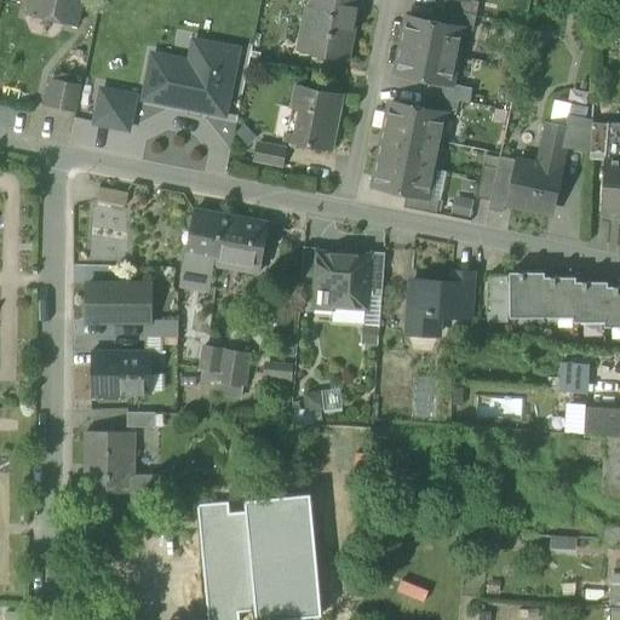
[(30,0),(28,16),(78,27),(84,0),(30,0)]
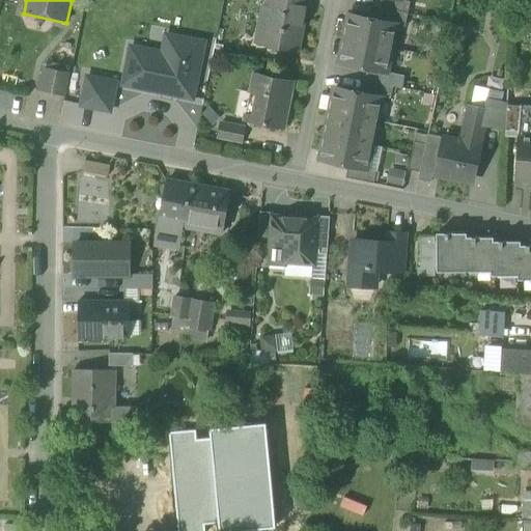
[(271,0),(268,23),(267,25),(301,32),(306,0),(271,0)]
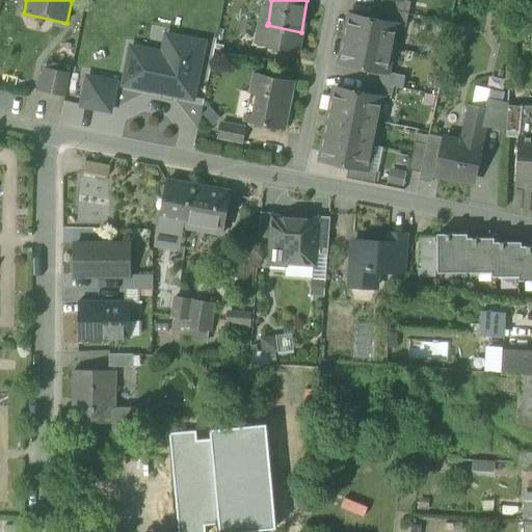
[(381,0),(380,8),(408,14),(411,2),(402,0),(381,0)]
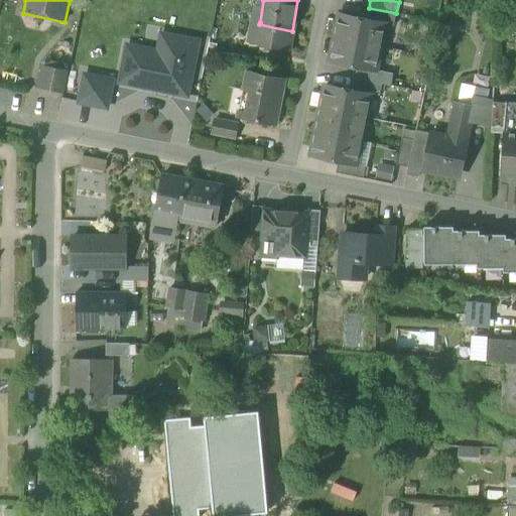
[(394,25),(396,13),(369,8),(367,20),(384,23),(394,25)]
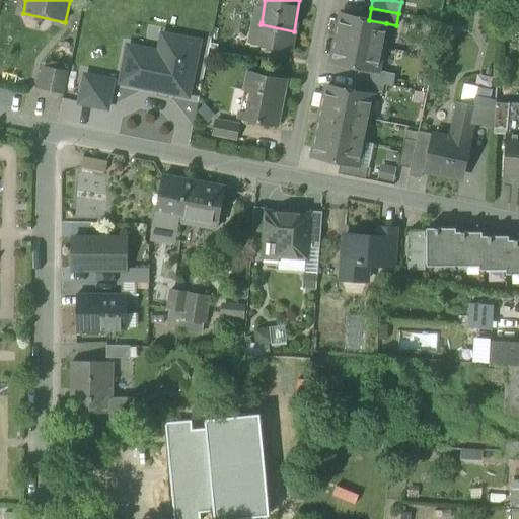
[(342,14),(337,39),(382,48),(386,23),(369,20),(342,14)]
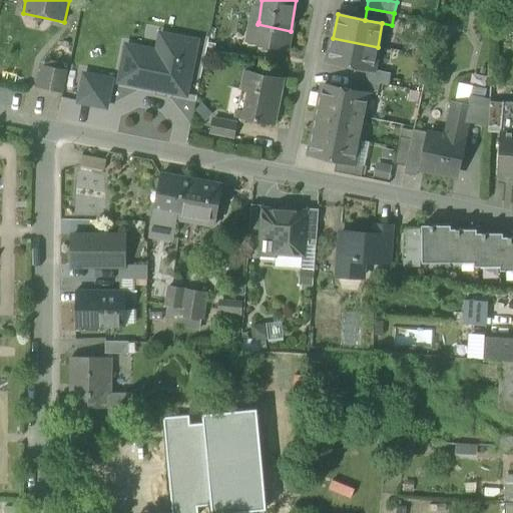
[(287,49),(291,31),(258,24),(259,22),(249,20),(245,41),(287,49)]
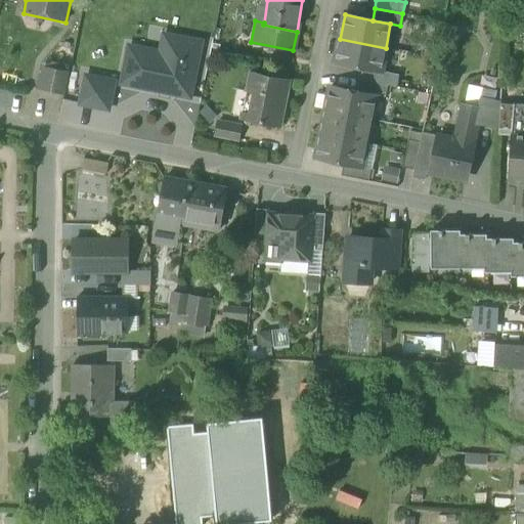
[(170,49),(173,37),(164,35),(161,53),(163,54),(170,49)]
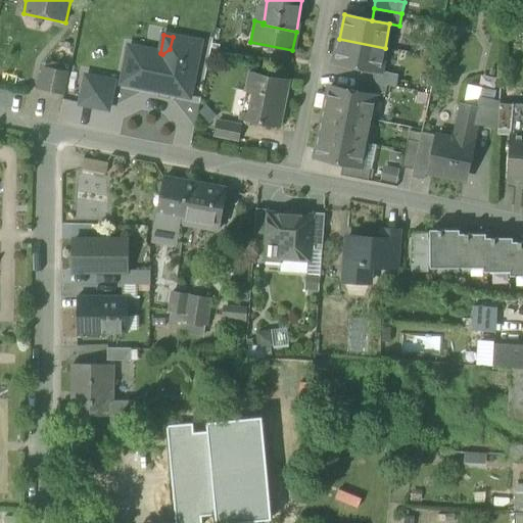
[(170,49),(162,54),(160,53),(129,47),(122,83),(189,97),(200,43),(173,37),(170,49)]
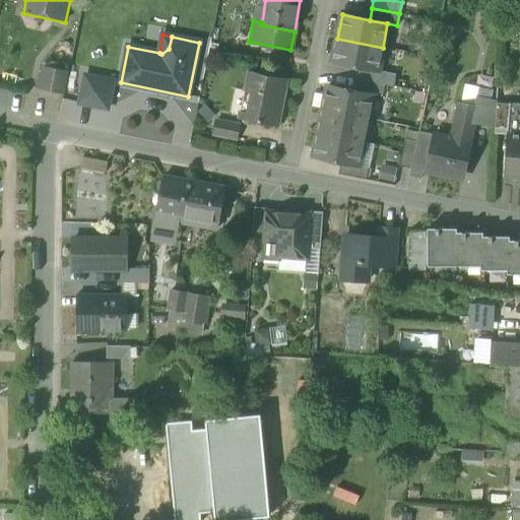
[(378,71),(383,48),(337,39),(333,63),(360,68),(378,71)]
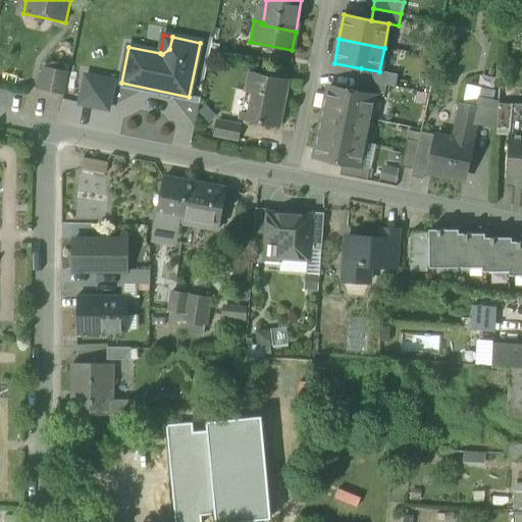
[(40,90),(63,95),(68,72),(45,67),(40,90)]
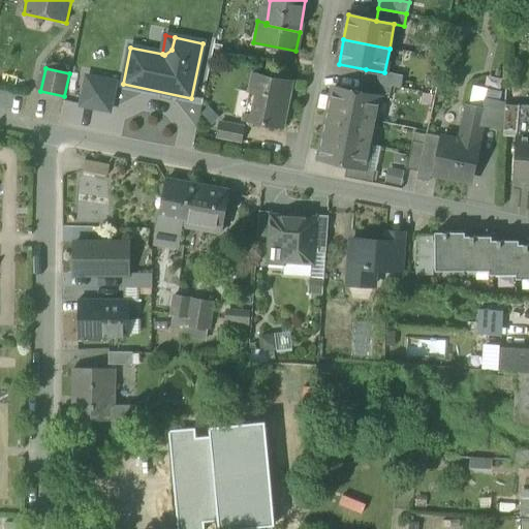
[(366,69),(364,82),(392,87),(400,89),(403,75),(384,72),(366,69)]
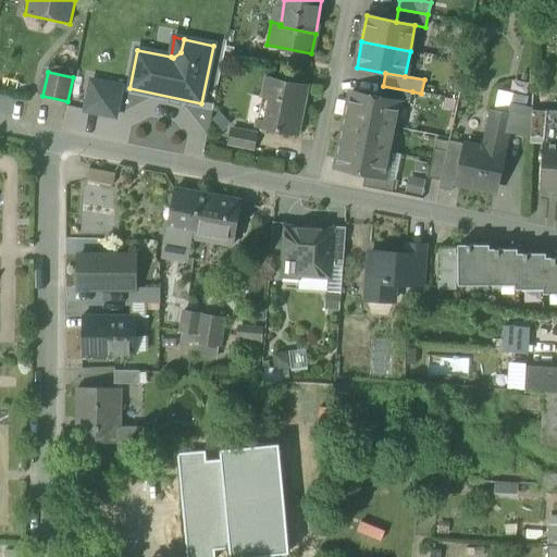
[(256,126),(297,135),(301,113),(299,113),(304,86),(307,87),(307,86),(265,77),(262,98),(264,98),(259,125),(256,125),(256,126)]
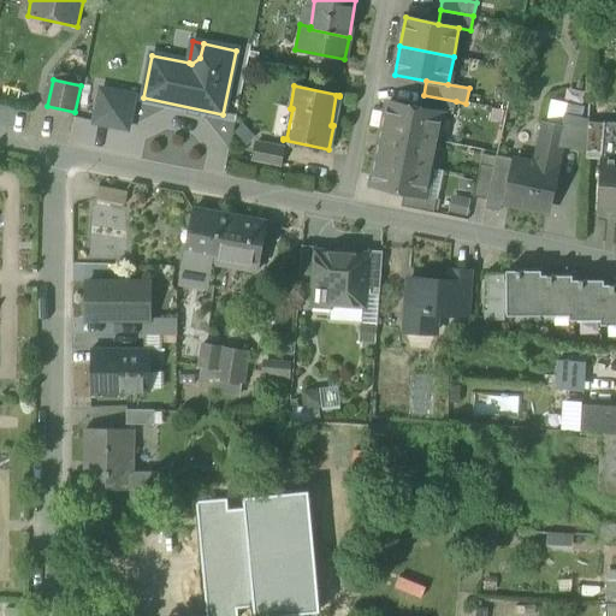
[(134,96),(101,89),(94,123),(128,129),(134,96)]
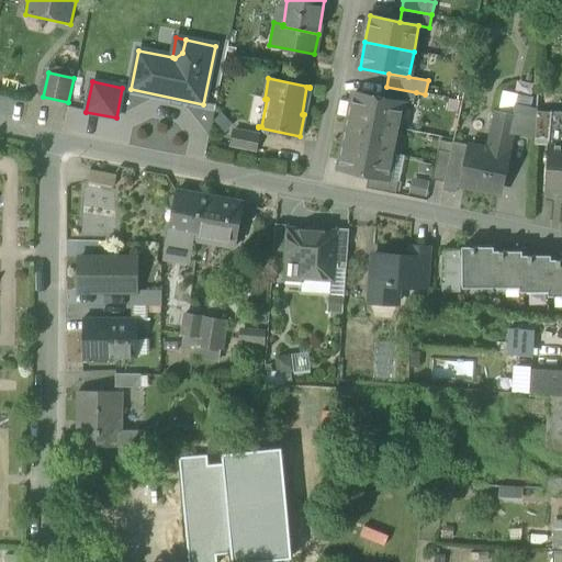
[(414,105),(416,92),(386,87),(384,99),(403,103),(414,105)]
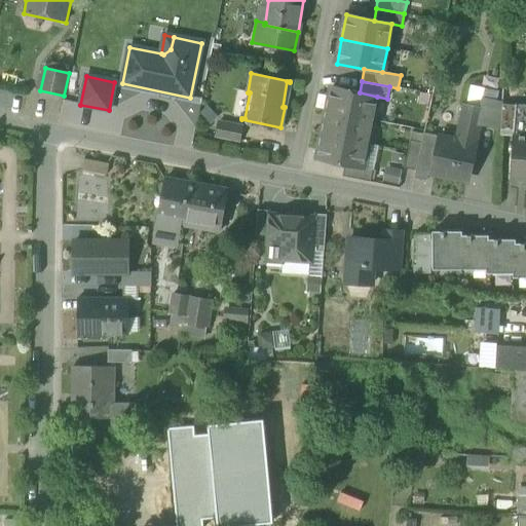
[(483,99),(495,101),(496,90),(471,85),(467,105),(481,108),(483,99)]
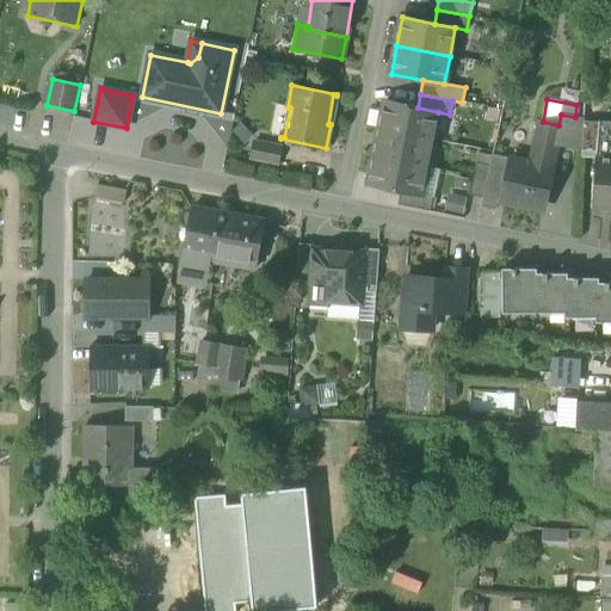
[(386,102),(380,130),(432,140),(438,112),(418,107),(386,102)]
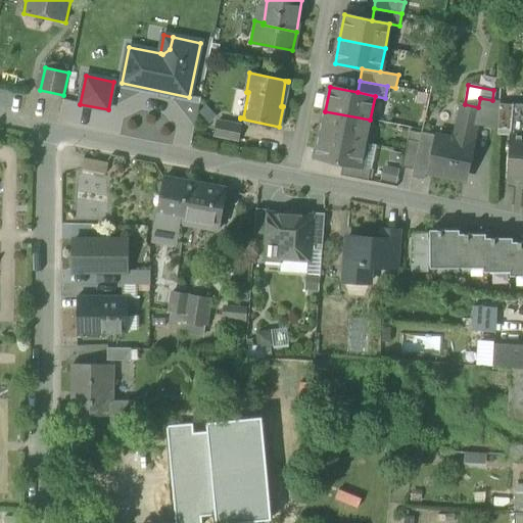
[(475,125),(497,129),(500,104),(500,102),(492,100),(480,98),(478,107),(479,107),(475,125)]
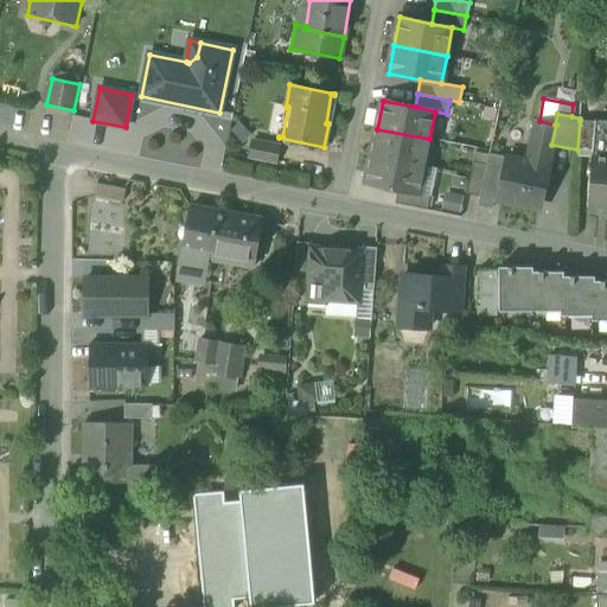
[(537,121),(528,163),(547,166),(551,145),(556,125),(555,125),(540,121),(537,120),(537,121)]
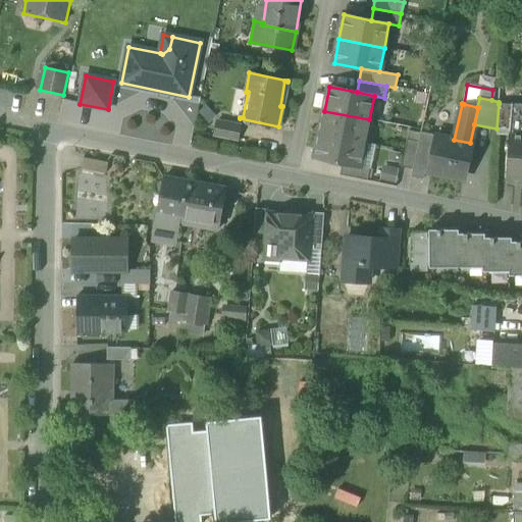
[(509,136),(511,105),(499,104),(497,128),(497,135),(509,136)]
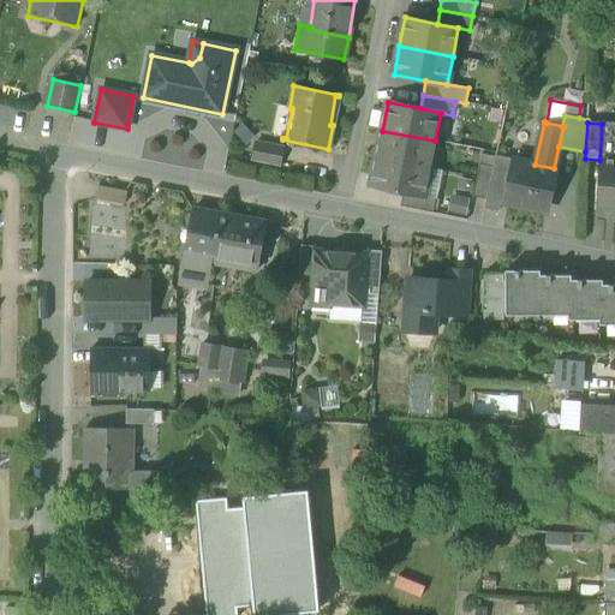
[(602,124),(599,160),(614,159),(614,123),(602,123),(602,124)]
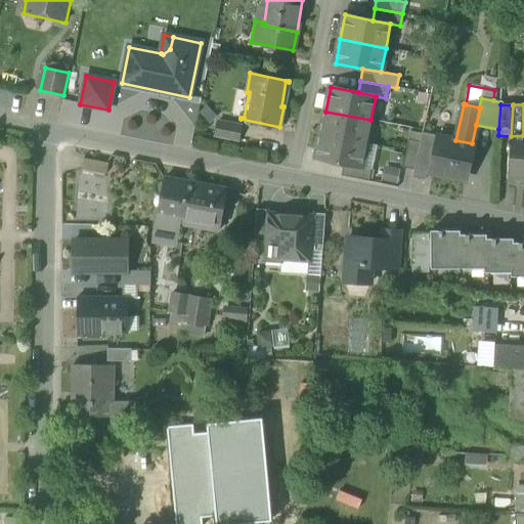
[(325,112),(321,134),(366,143),(370,120),(325,112)]
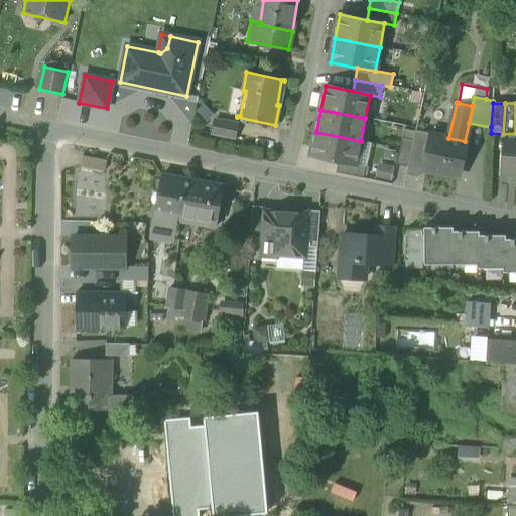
[(212,134),(236,138),(238,125),(236,124),(215,120),(212,134)]
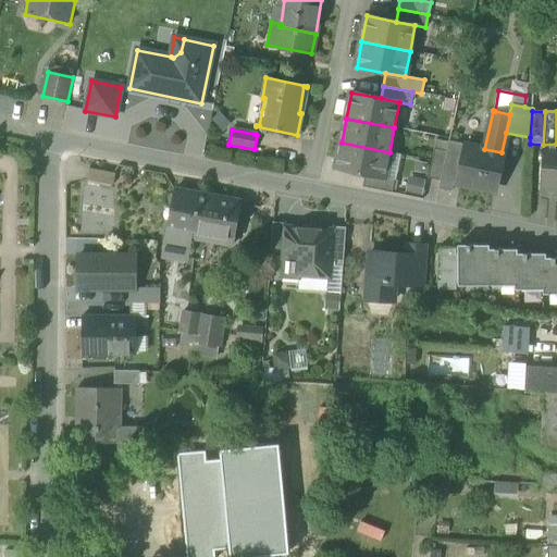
[(449,141),(447,151),(441,182),(440,188),(453,192),(454,183),(458,184),(466,145),(449,141)]
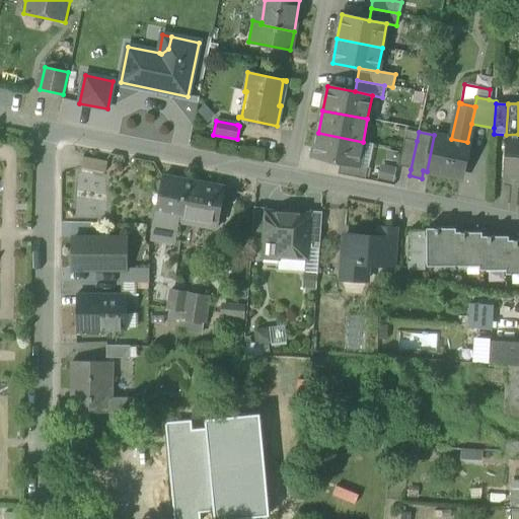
[(358,166),(363,142),(318,133),(313,157),(341,162),(358,166)]
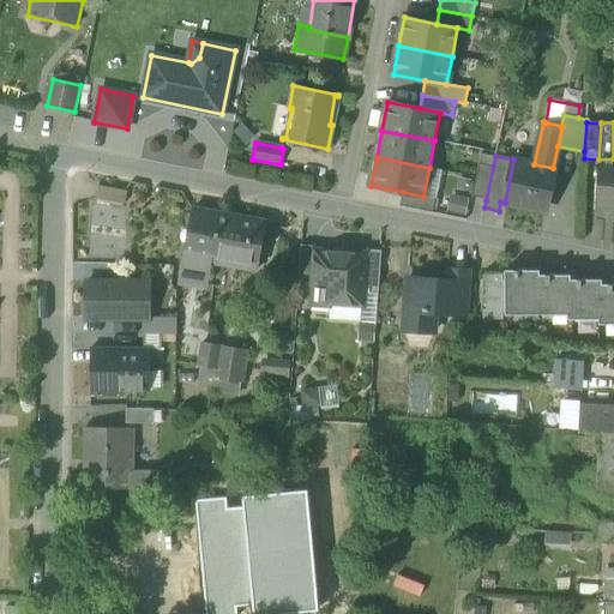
[(613,158),(599,160),(595,212),(613,214),(613,158)]
